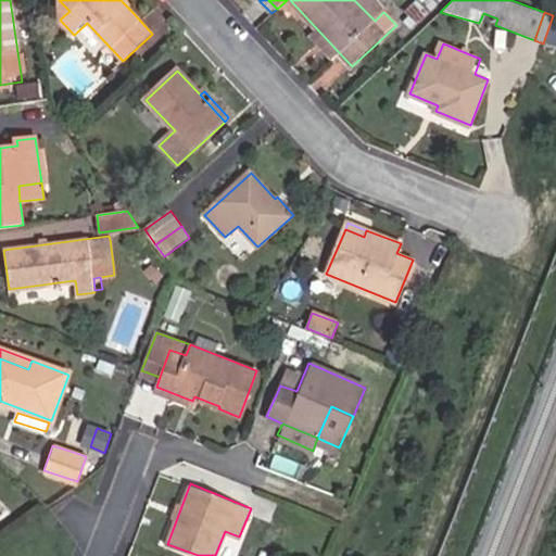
[(228,535),(218,555),(236,555),(242,541),(228,535)]
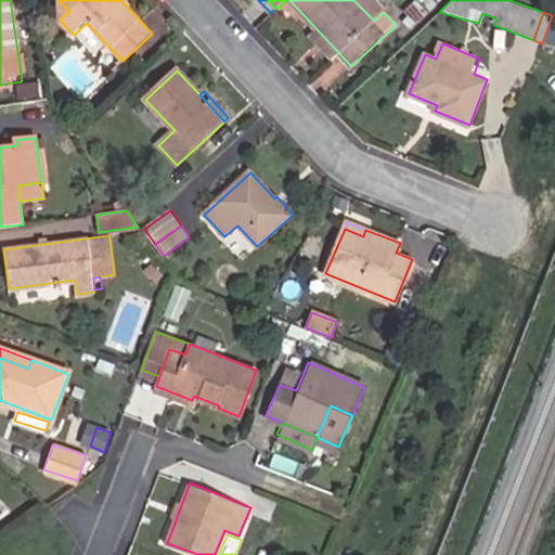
All buildings are outlined.
